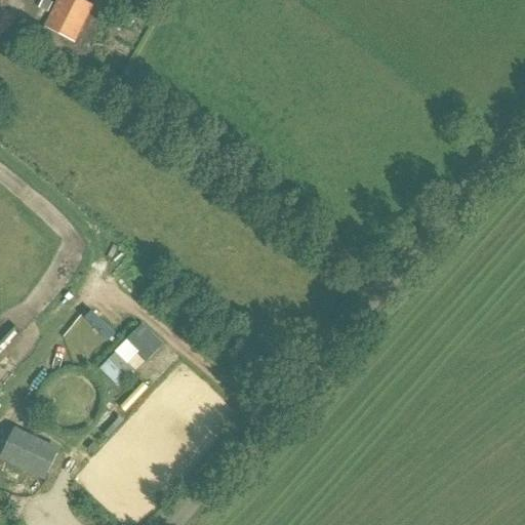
[(58,0),(44,29),(74,43),(92,6),(84,2),(85,0),(58,0)]
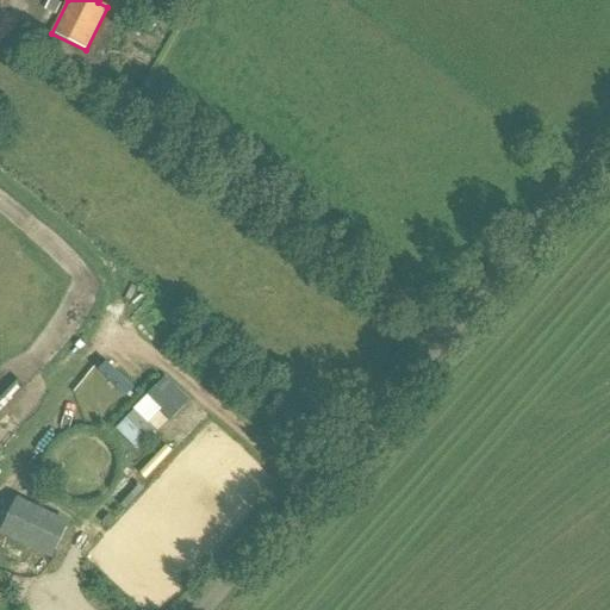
[(51,1),(47,12),(56,17),(62,6),(51,1)]
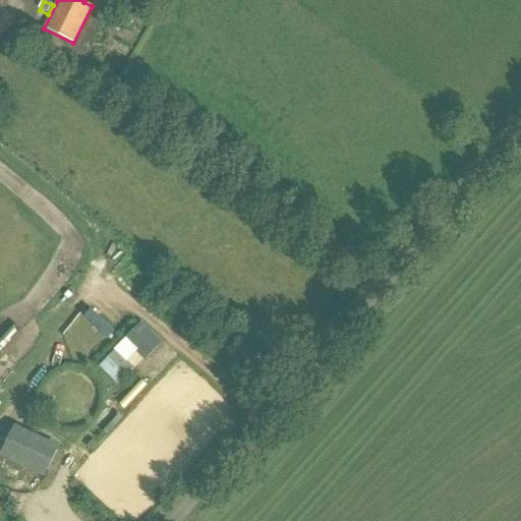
[(160,344),(139,325),(125,339),(146,359),(160,344)]
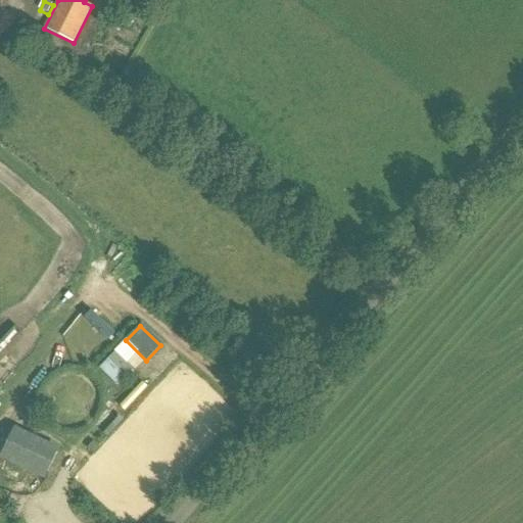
[(0,365),(27,337),(15,327),(0,342),(0,365)]
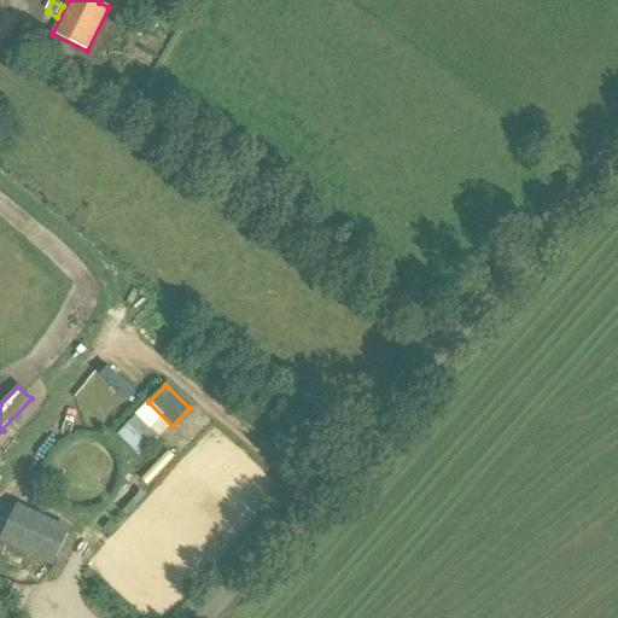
[(138,417),(118,436),(139,456),(158,437),(138,417)]
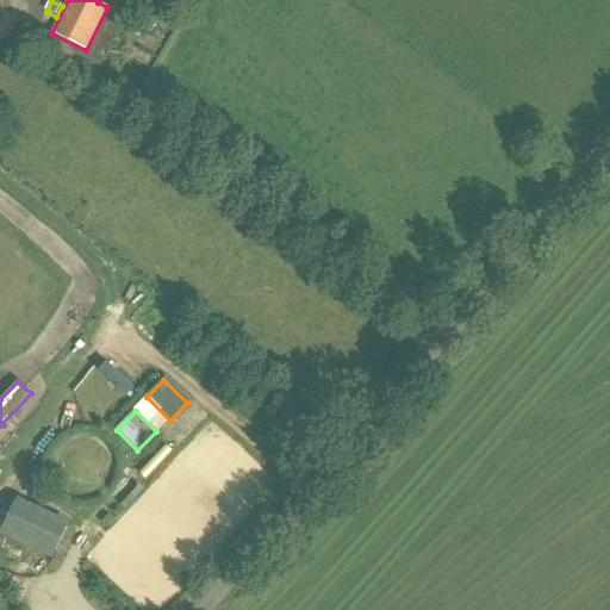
[(48,493),(14,537),(36,554),(48,537),(60,546),(81,518),(48,493)]
